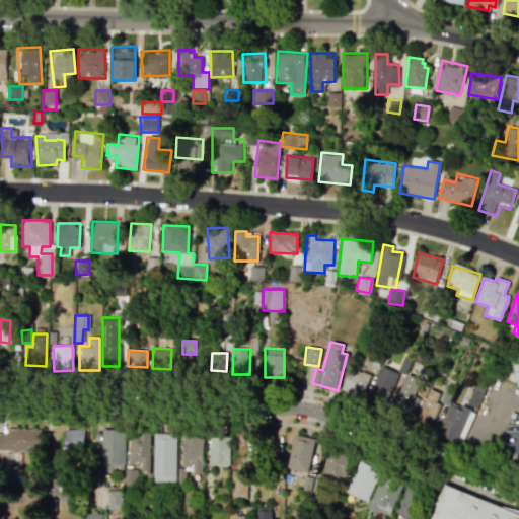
[(502,380),(518,386),(518,361),(511,358),(502,380)]
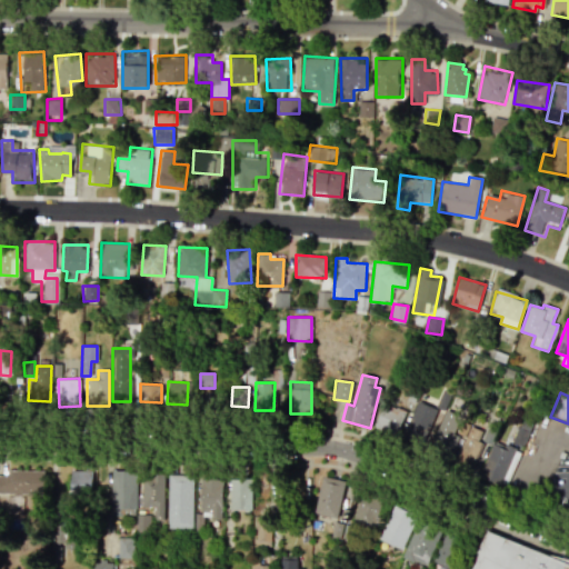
[(437,408),(416,401),(405,435),(426,442),(437,408)]
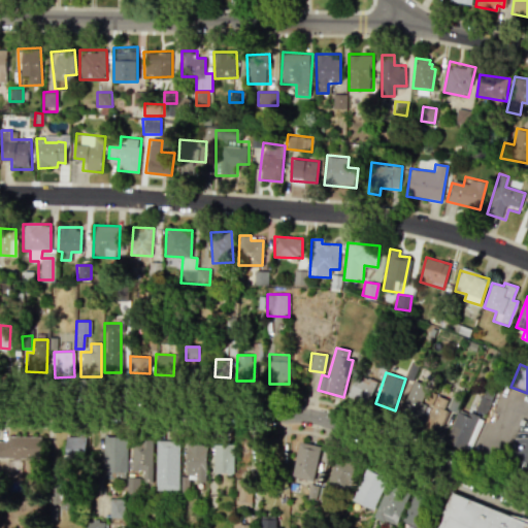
[(375,383),(356,374),(347,397),(367,405),(375,383)]
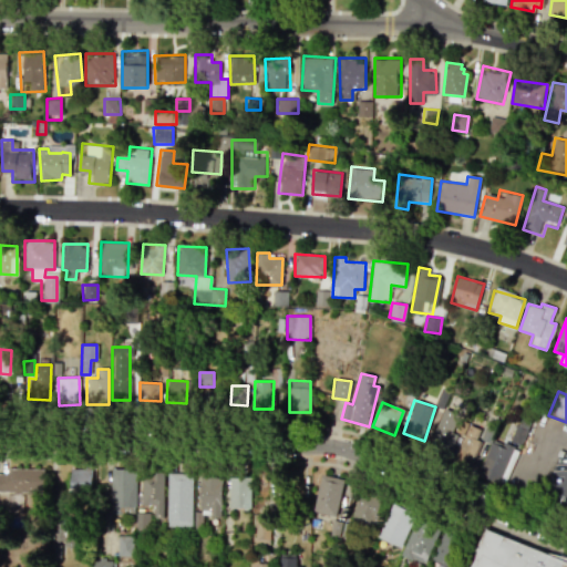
[(430,444),(451,452),(463,416),(442,409),(430,444)]
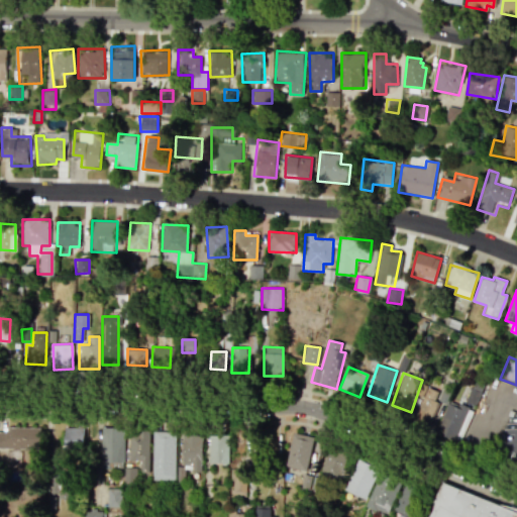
[(476,406),(483,386),(474,382),(466,402),(476,406)]
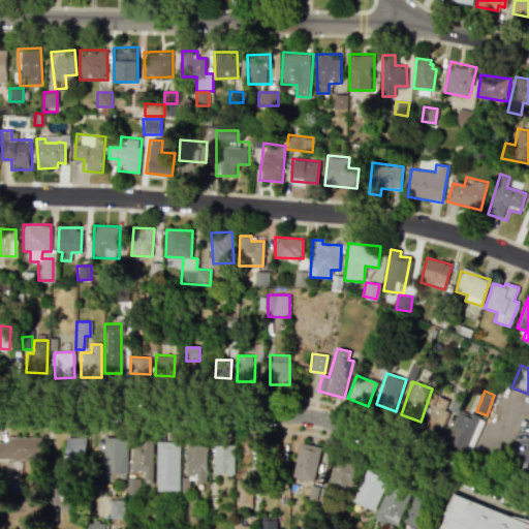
[(423,428),(438,435),(449,411),(444,409),(448,400),(437,396),(423,428)]
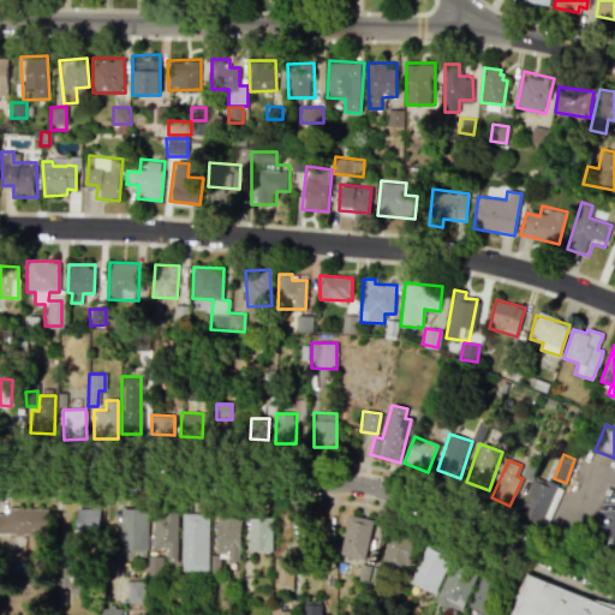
[(562,487),(532,476),(519,515),(548,525),(562,487)]
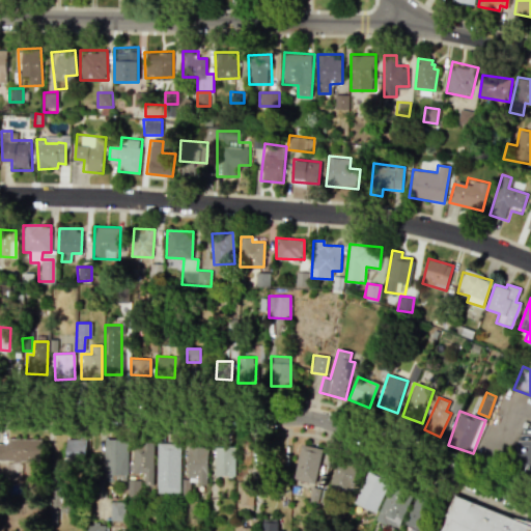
[(40,438),(6,439),(6,443),(0,443),(0,462),(42,462),(40,438)]
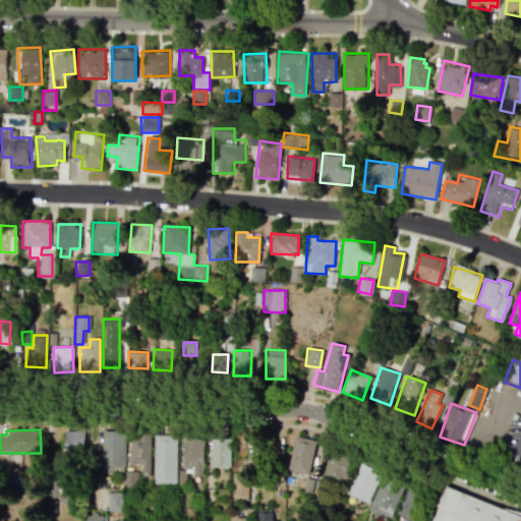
[(84,430),(64,430),(63,449),(83,450),(84,430)]
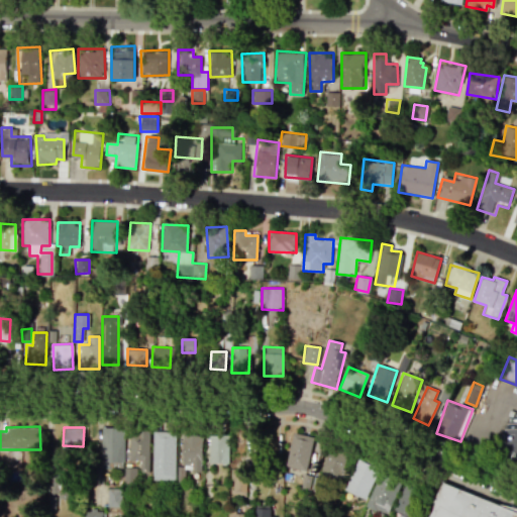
[(100,468),(123,469),(124,428),(101,427),(100,468)]
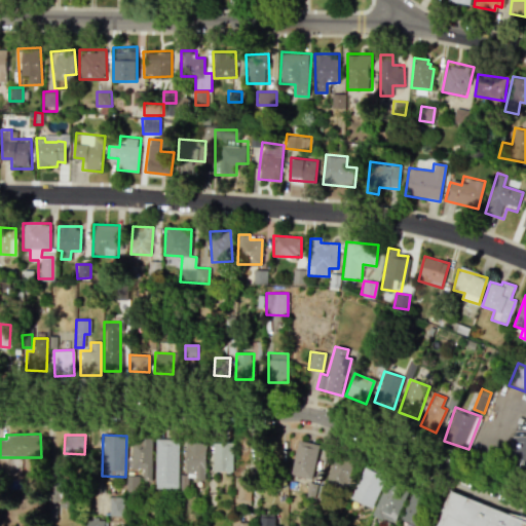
[(130,468),(143,468),(143,481),(151,481),(152,439),(132,438),(130,468)]
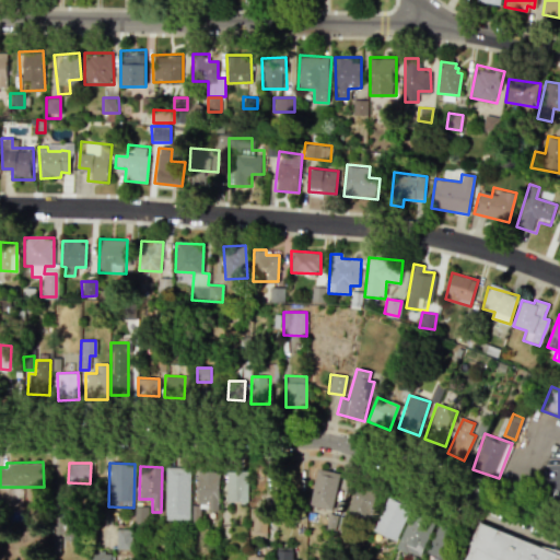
[(164,520),(189,520),(190,467),(165,467),(164,520)]
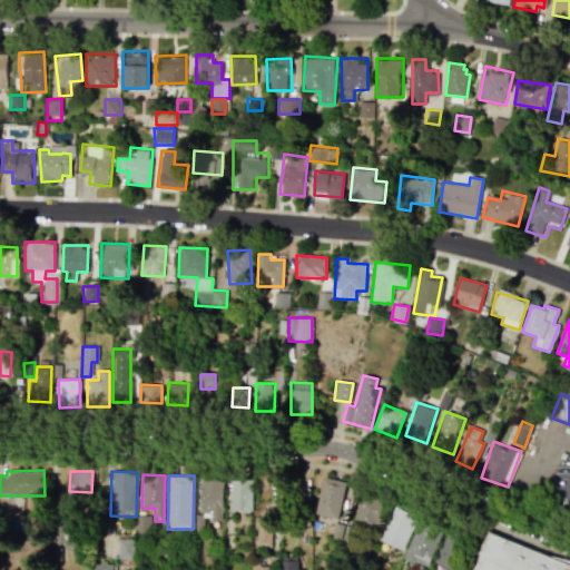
[(315,512),(343,519),(347,499),(343,498),(346,482),(323,477),(315,512)]
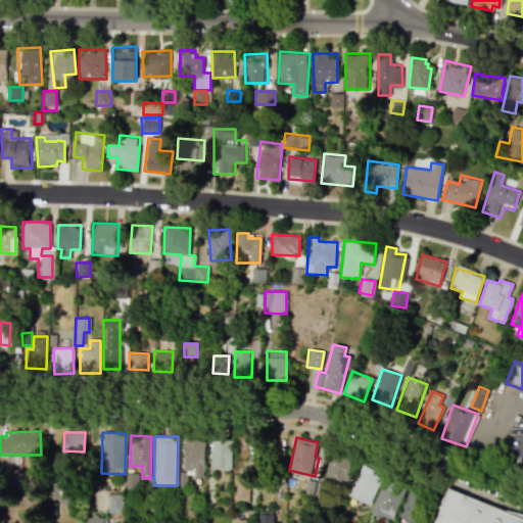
[(203,440),(184,440),(185,476),(204,476),(203,440)]
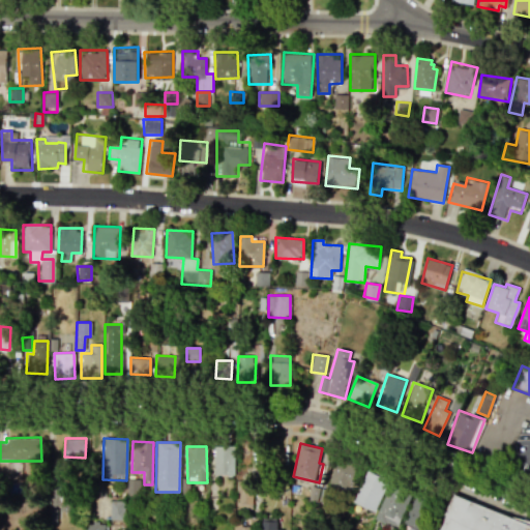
[(213,475),(234,475),(235,446),(214,446),(213,475)]
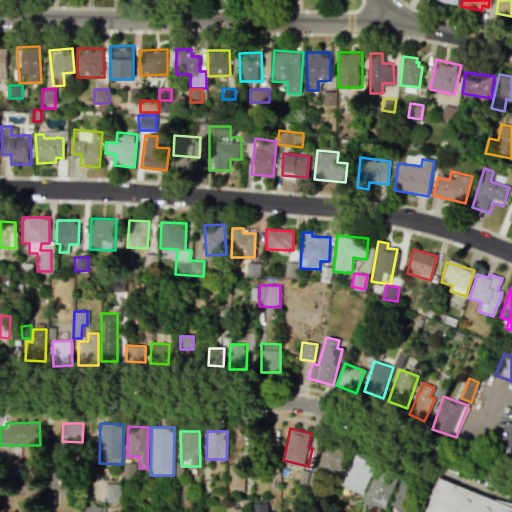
[(344,451),(324,445),(317,470),(337,475),(344,451)]
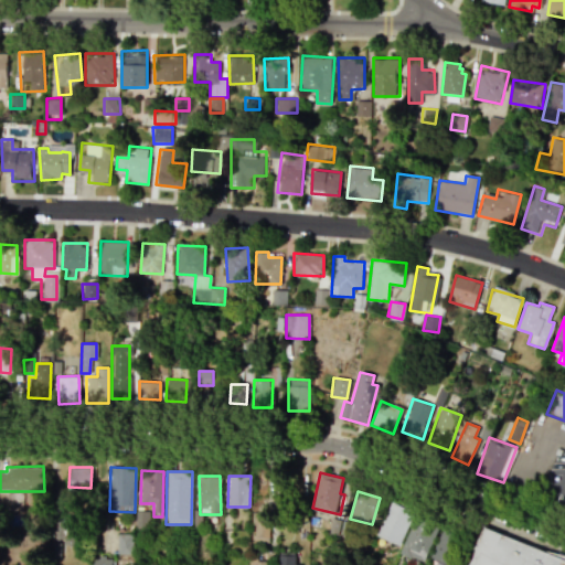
[(414,511),(391,501),(376,535),(400,545),(414,511)]
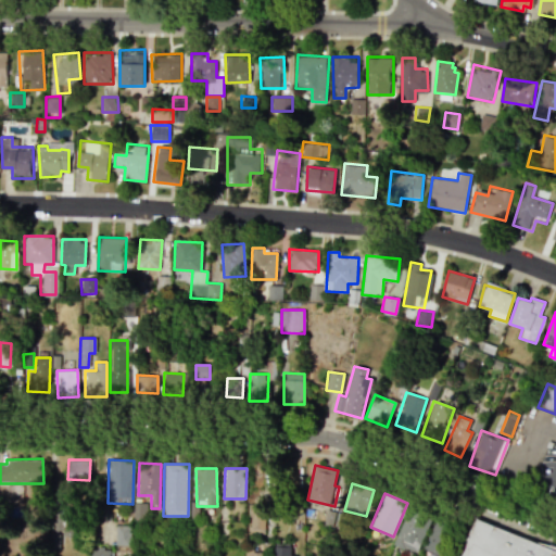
[(416,554),(431,520),(408,510),(393,544),(416,554)]
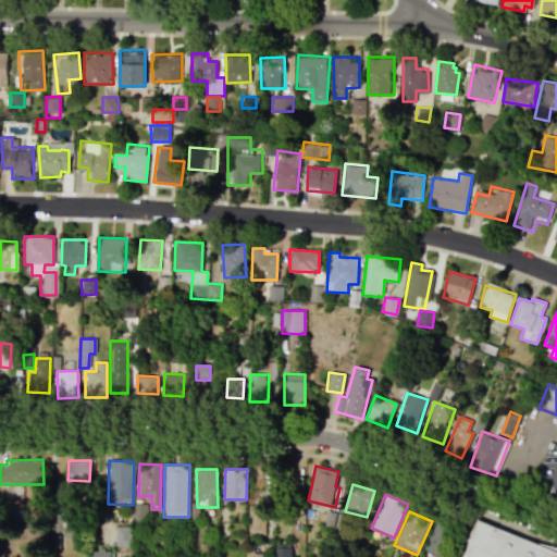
[(75,535),(75,514),(52,515),(52,536),(75,535)]
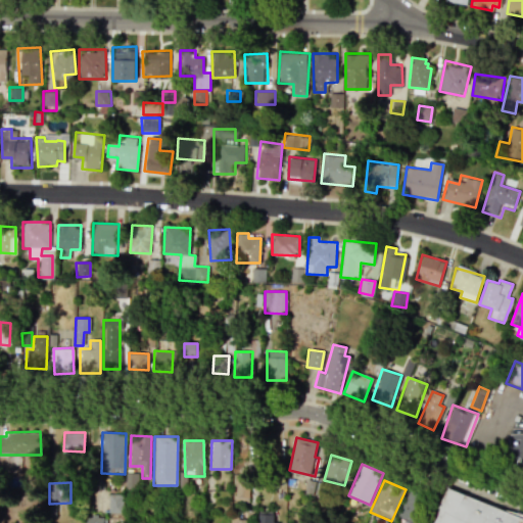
[(249,498),(248,483),(235,484),(236,500),(249,498)]
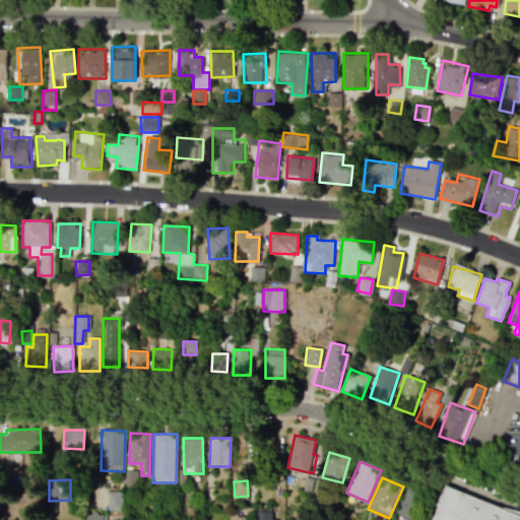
[(519,519),(428,519),(445,483),(498,507),(519,511),(519,519)]
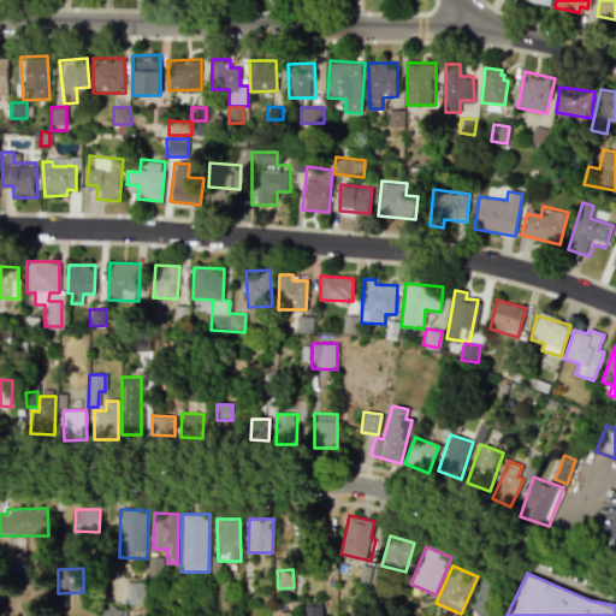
[(472,609),(489,614),(498,585),(480,579),(472,609)]
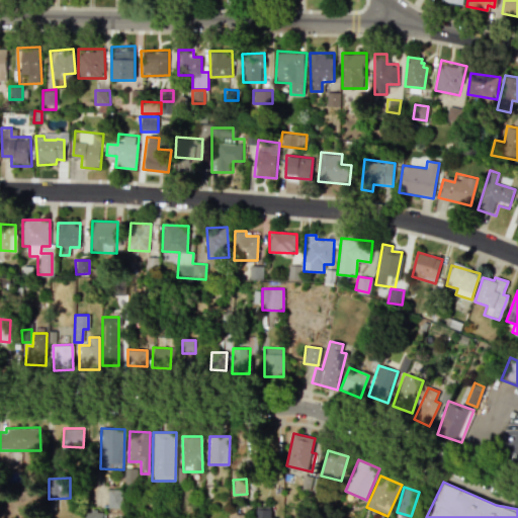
[(106,508),(121,508),(121,490),(107,490),(106,508)]
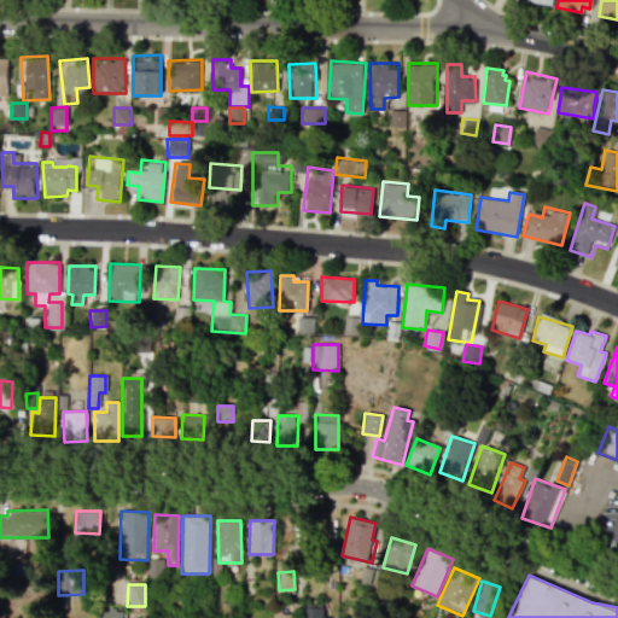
[(321,617),(322,604),(305,604),(304,617),(321,617)]
